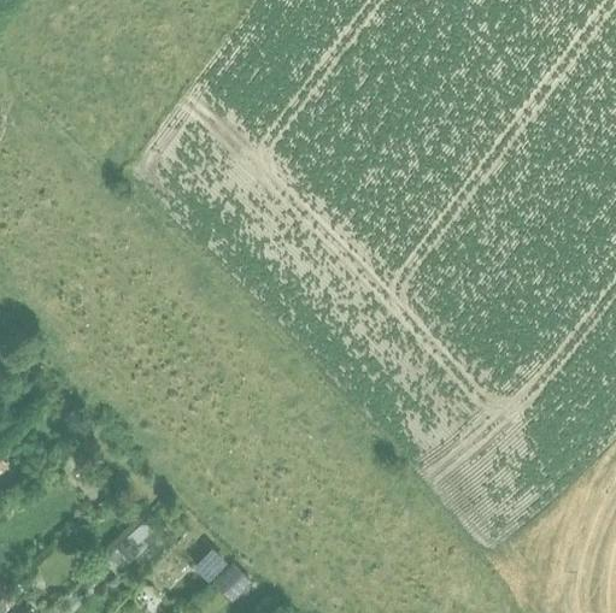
[(132,505),(123,513),(132,523),(140,514),(132,505)]
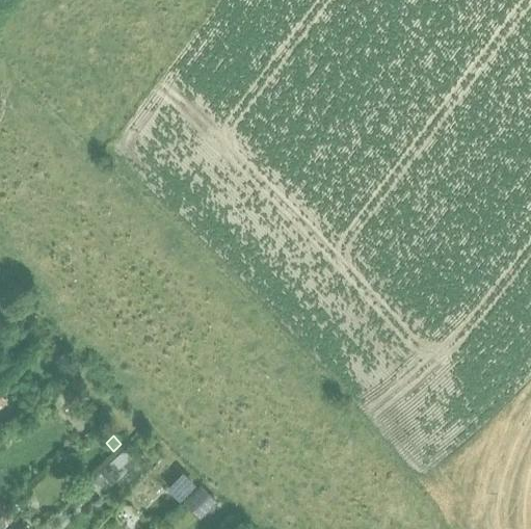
[(124,450),(108,465),(116,472),(131,458),(124,450)]
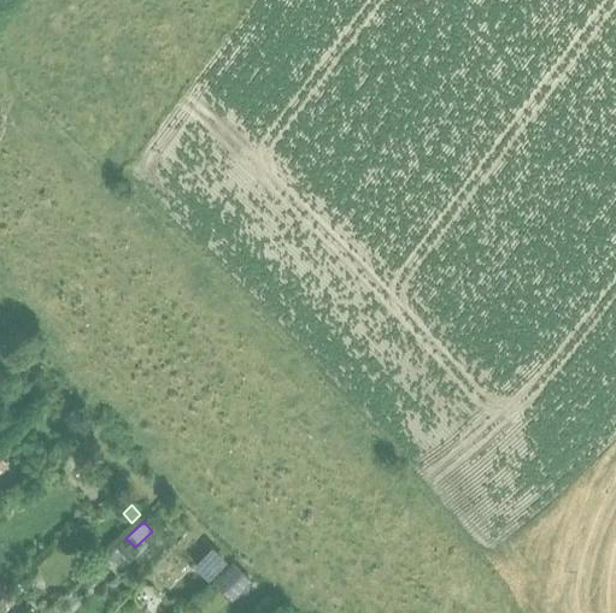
[(124,540),(115,548),(128,561),(136,553),(124,540)]
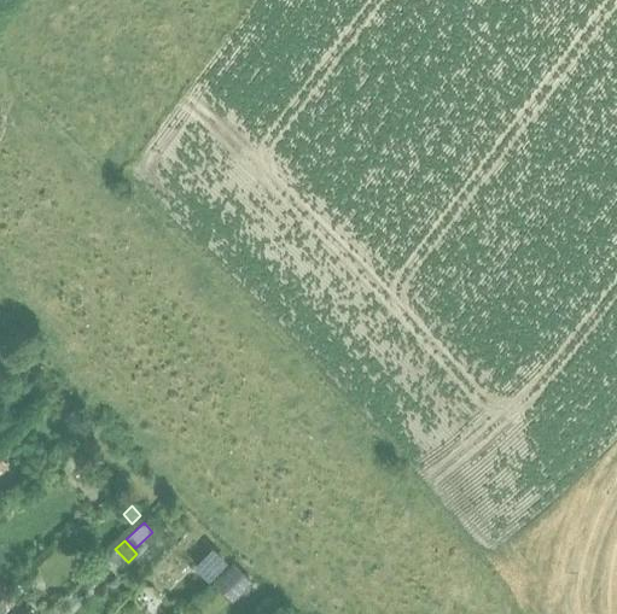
[(227,565),(213,550),(195,568),(209,583),(227,565)]
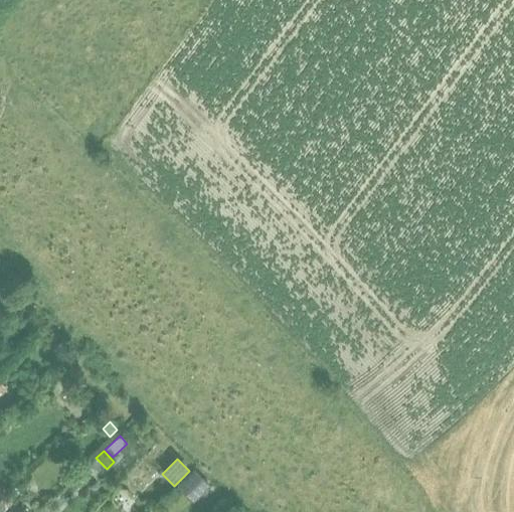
[(194,471),(177,487),(193,503),(209,486),(194,471)]
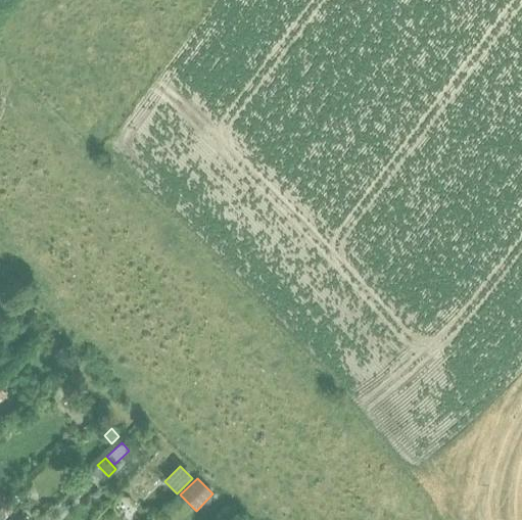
[(26,519),(1,519),(5,516),(0,510),(0,519),(26,519)]
